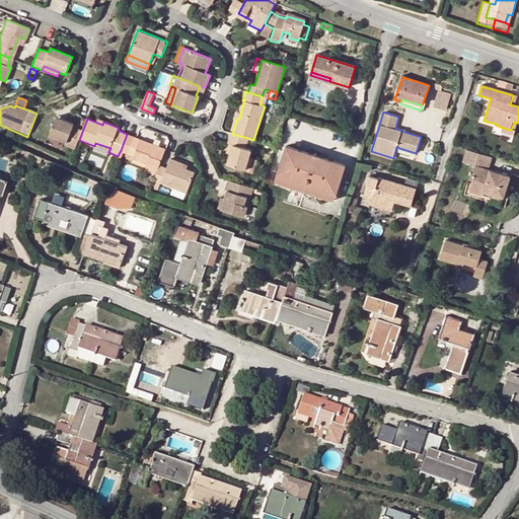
[(72,129),(74,124),(65,121),(63,125),(55,121),(49,136),(67,142),(66,145),(75,148),(79,140),(82,132),(72,129)]
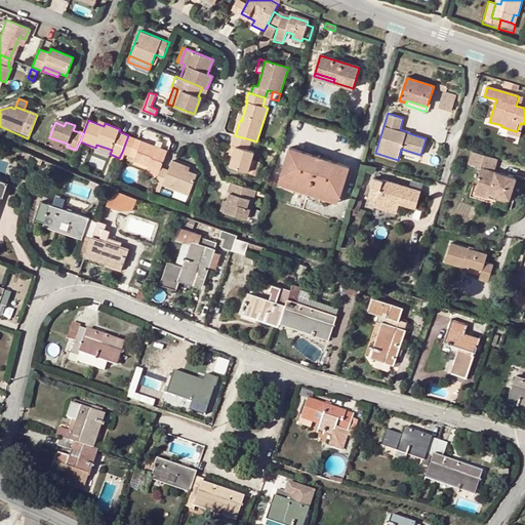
[(522,133),(517,131),(509,129),(508,134),(520,137),(522,133)]
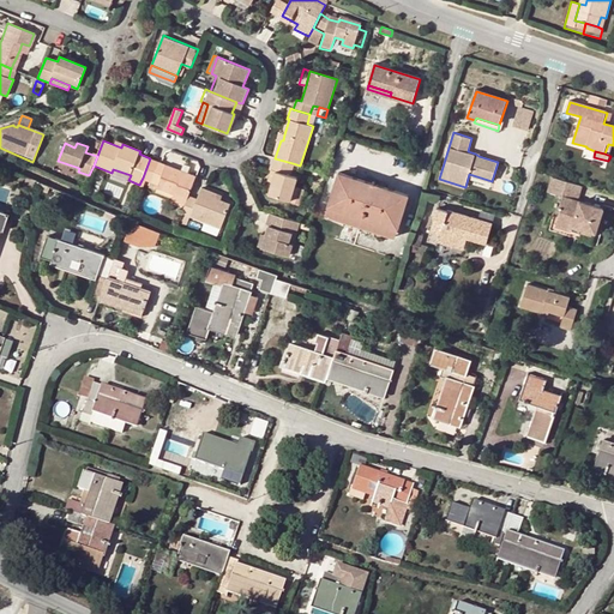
[(274,157),(269,170),(270,170),(274,172),(271,181),(268,193),(289,200),(295,176),(289,175),(293,163),(275,158),(274,157)]
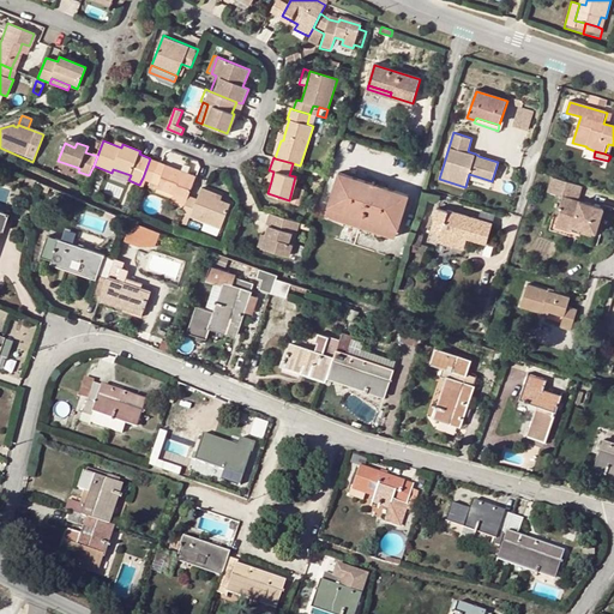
[(156,184),(164,164),(150,158),(143,178),(156,184)]
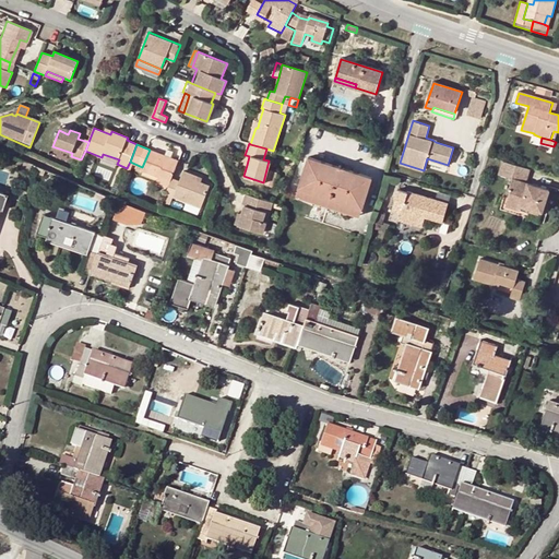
[(142,167),(141,170),(153,176),(154,174),(158,175),(158,177),(170,182),(171,178),(178,161),(150,150),(142,167)]
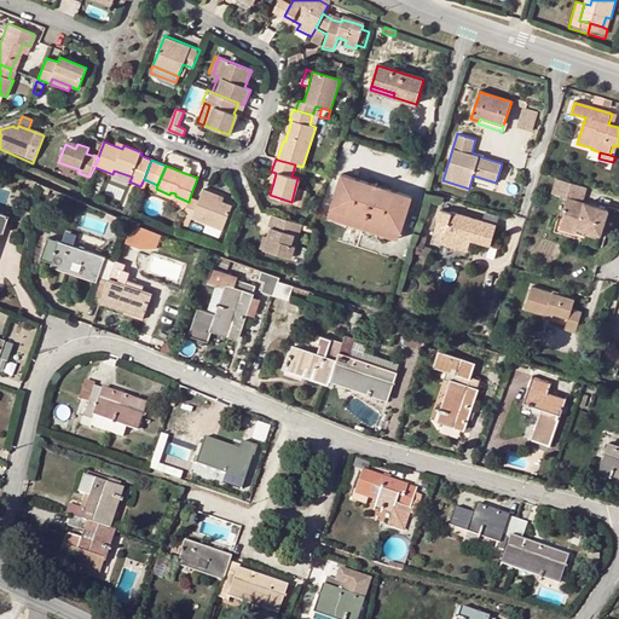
[(342,177),(331,209),(357,218),(354,225),(372,232),(375,224),(400,232),(411,200),(342,177)]
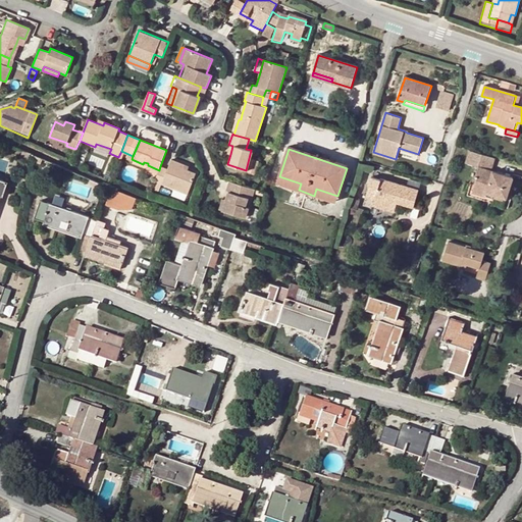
[(475,180),(472,194),(493,200),(494,196),(506,199),(512,177),(490,171),(493,159),(469,151),(465,164),(477,168),(474,180),(475,180)]
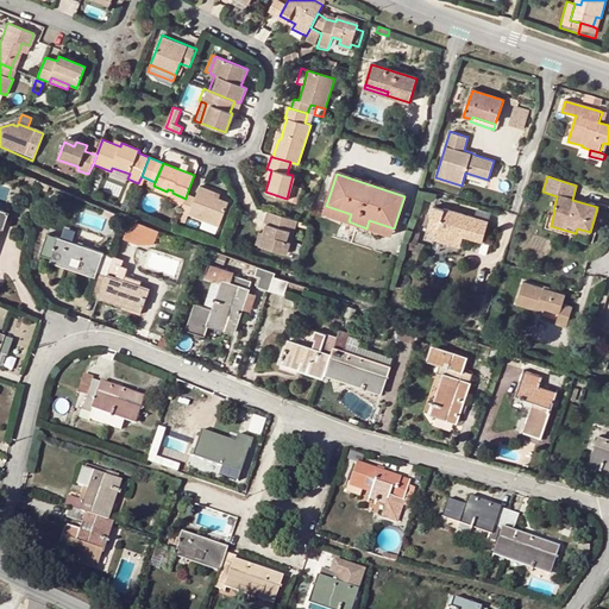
[(214,198),(215,193),(199,187),(195,196),(187,194),(186,199),(183,203),(181,211),(189,214),(219,227),(228,203),(219,199),(214,198)]
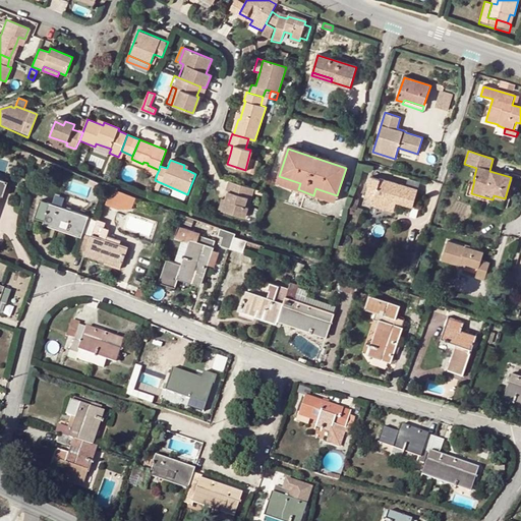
[(157,174),(159,170),(148,165),(146,170),(157,174)]
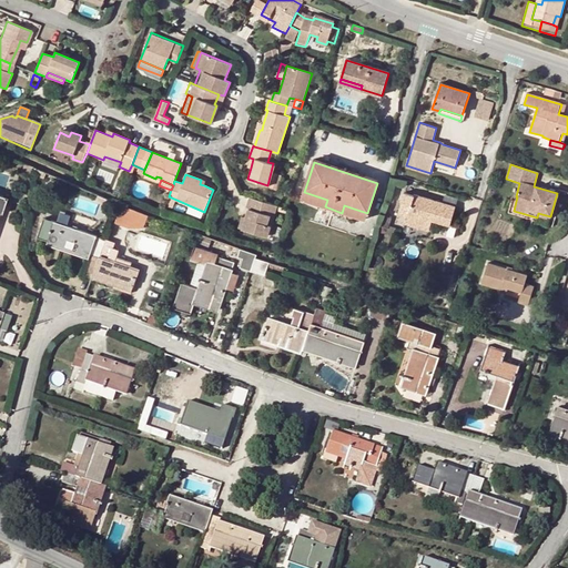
[(325,206),(327,200),(304,192),(302,200),(325,206)]
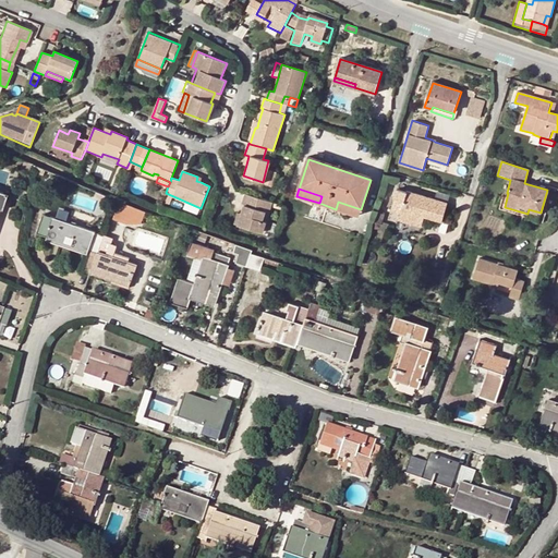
[(398,191),(391,211),(401,214),(419,220),(420,216),(425,218),(441,222),(447,205),(398,191)]
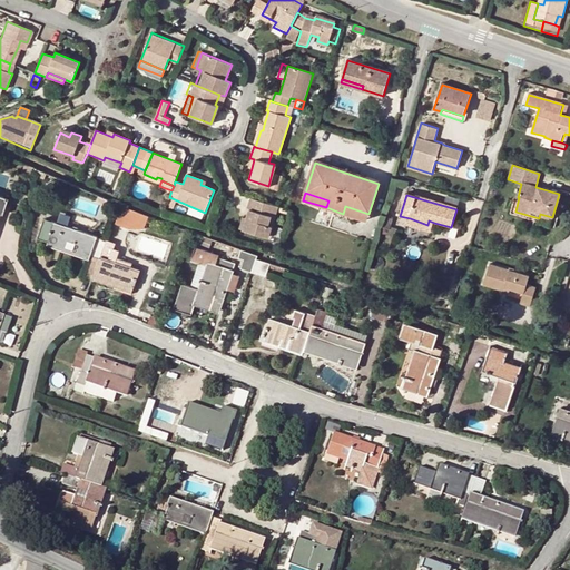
[(174,208),(177,200),(169,197),(166,206),(174,208)]
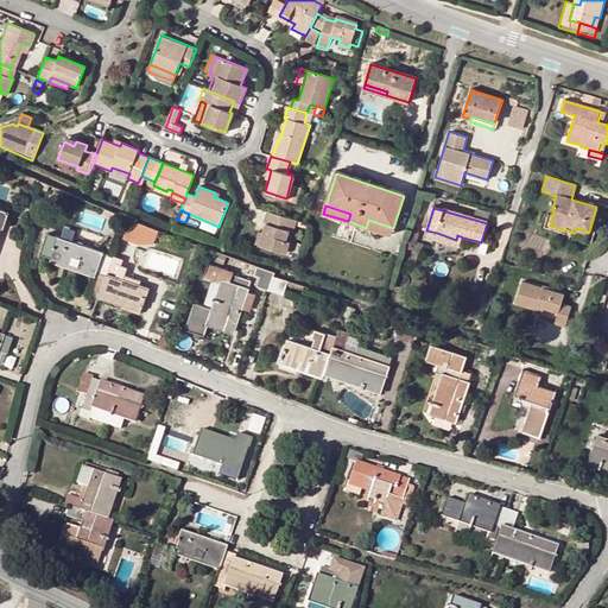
[(293,228),(296,220),(268,210),(265,223),(268,225),(266,234),(263,233),(259,246),(285,254),(293,228)]
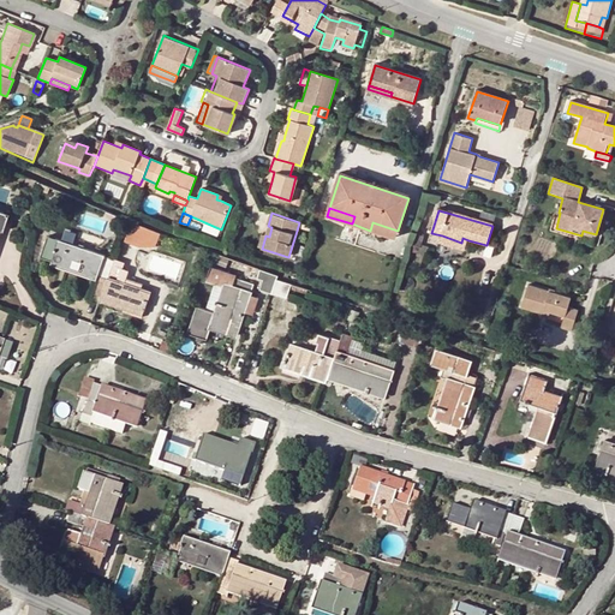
[(161,233),(132,222),(130,227),(124,242),(141,248),(155,248),(159,238),(161,233)]
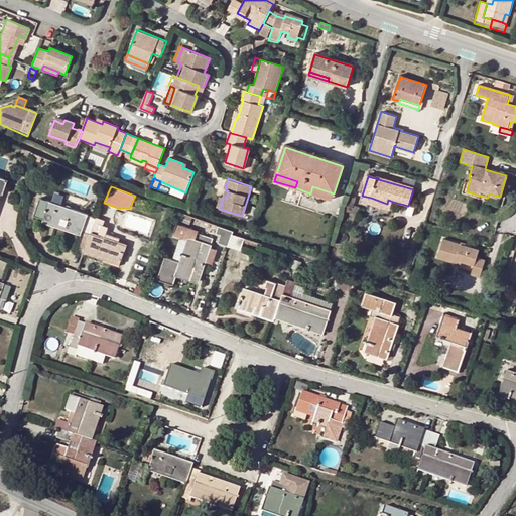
[(251,186),(249,194),(258,197),(260,189),(251,186)]
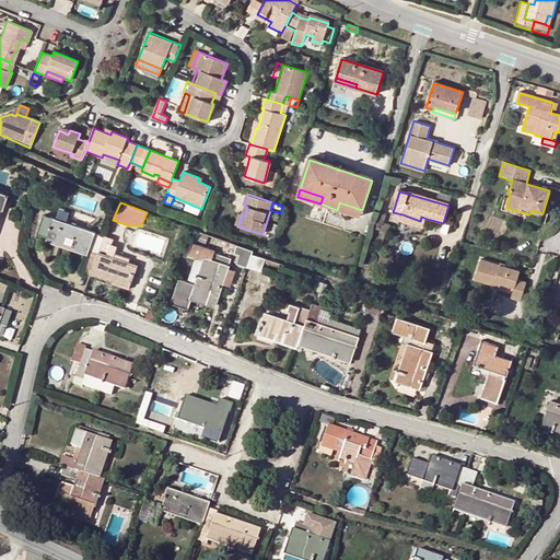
[(360,217),(362,210),(339,202),(337,210),(360,217)]
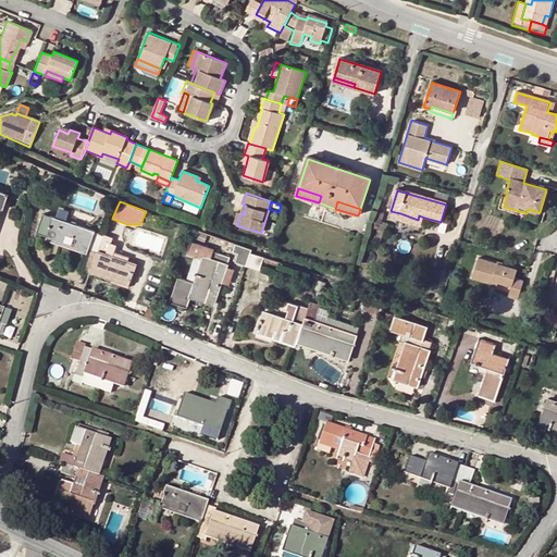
[(375,201),(370,221),(381,224),(384,215),(380,213),(382,203),(375,201)]
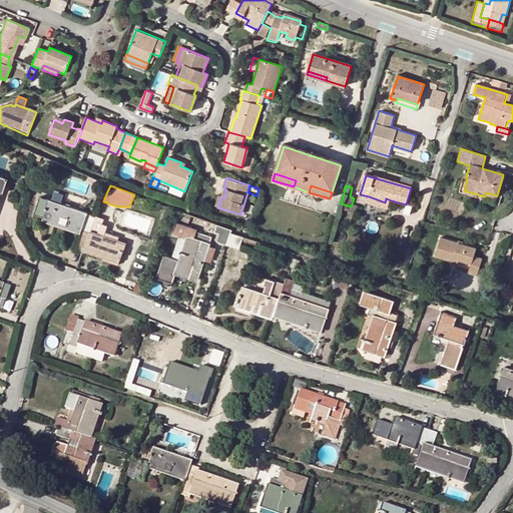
[(61,201),(64,192),(54,190),(52,198),(61,201)]
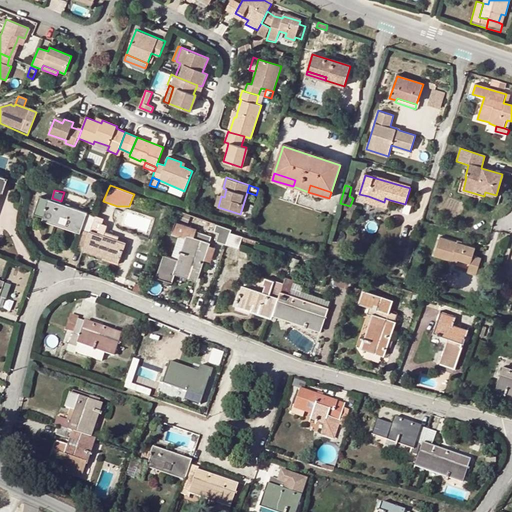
[(213,206),(218,207),(221,196),(220,196),(216,195),(213,206)]
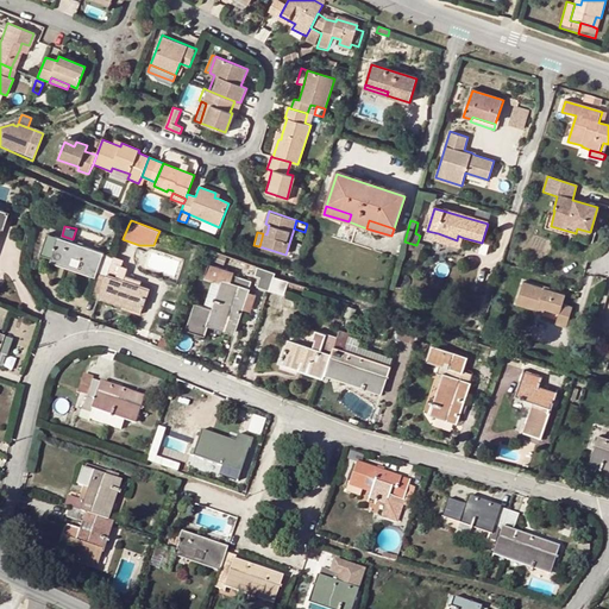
[(456,246),(457,240),(438,233),(435,240),(456,246)]
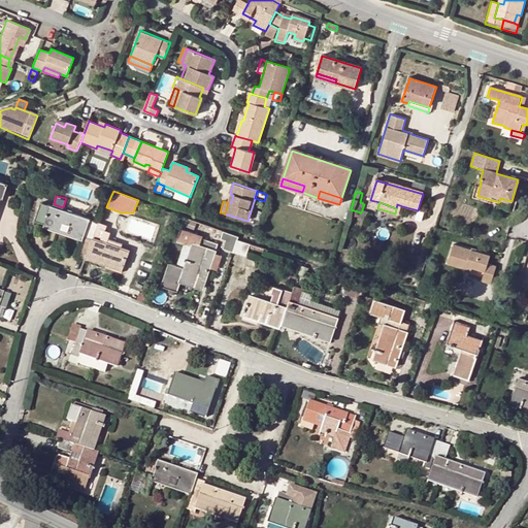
[(44,224),(84,237),(92,239),(97,224),(89,222),(90,220),(41,203),(35,221),(44,224)]
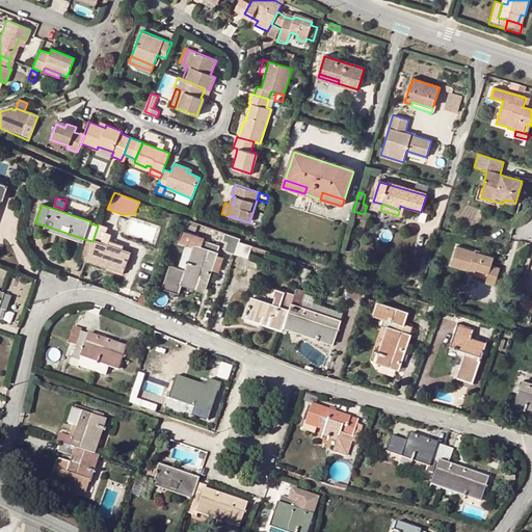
[(44,230),(83,243),(84,239),(45,225),(44,230)]
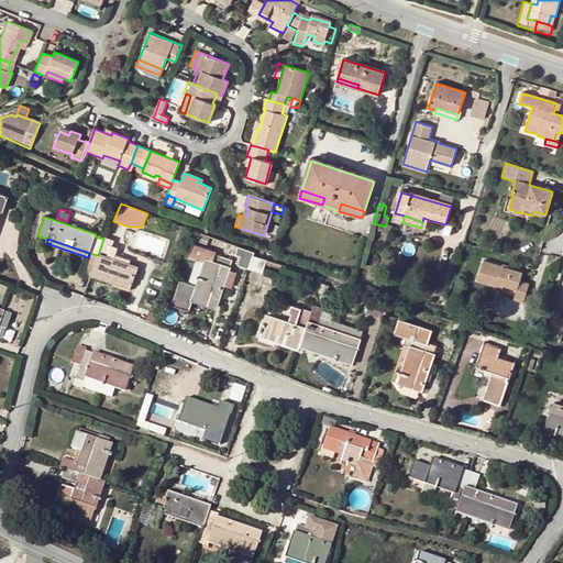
[(117,250),(111,247),(112,242),(103,239),(98,255),(91,275),(113,283),(114,279),(132,285),(138,268),(120,263),(113,261),(114,255),(117,250)]
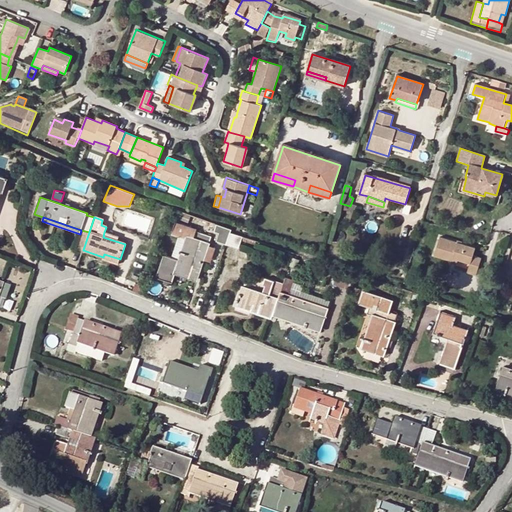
[(196,231),(176,224),(173,234),(187,239),(180,260),(163,254),(155,277),(172,282),(175,273),(196,281),(204,260),(211,262),(216,247),(209,245),(211,237),(196,232),(196,231)]
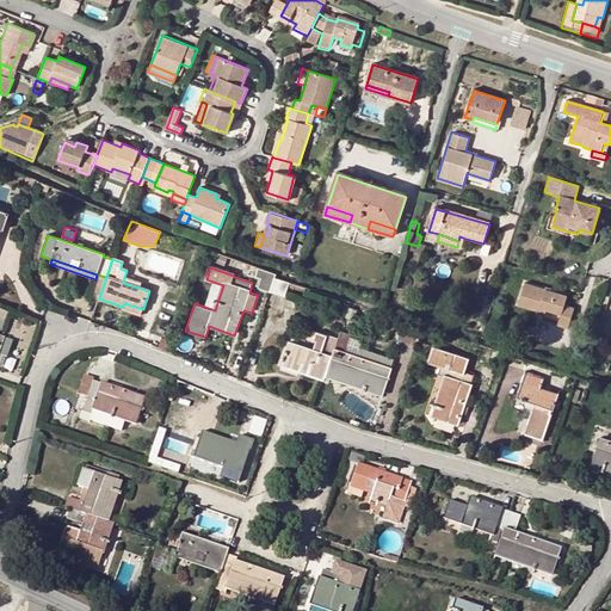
[(276,273),(258,267),(257,273),(255,276),(260,278),(258,288),(270,291),(275,279),(275,277),(276,273)]
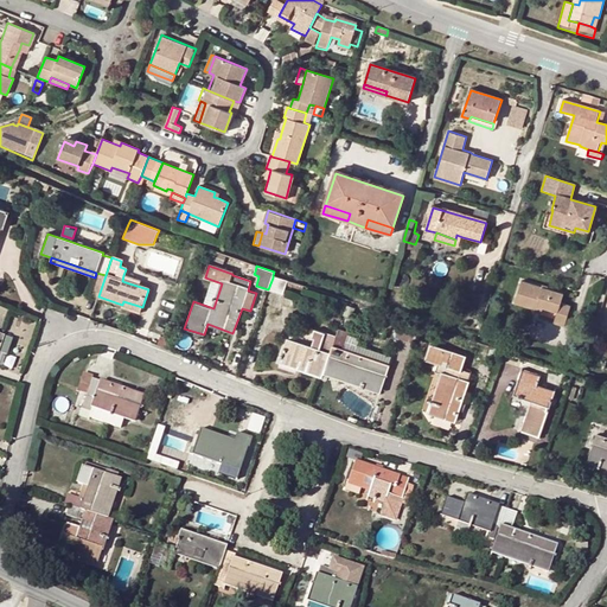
[(288,280),(273,275),(273,278),(268,289),(283,294),(288,280)]
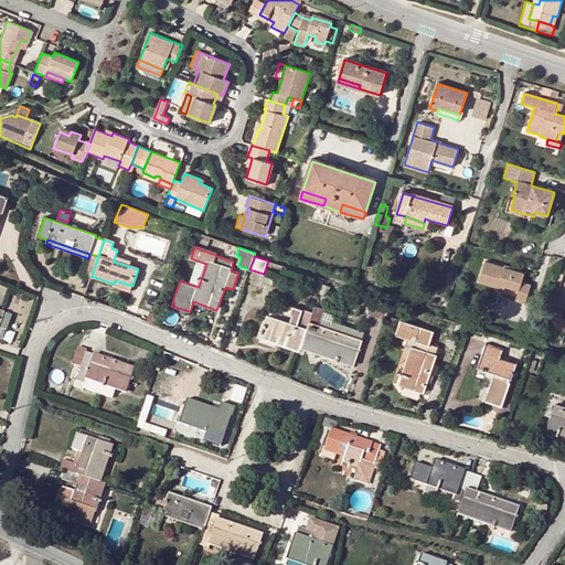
[(524,275),(510,269),(504,268),(486,263),(479,284),(498,289),(499,286),(505,288),(519,292),(515,301),(525,305),(531,286),(522,283),(524,275)]
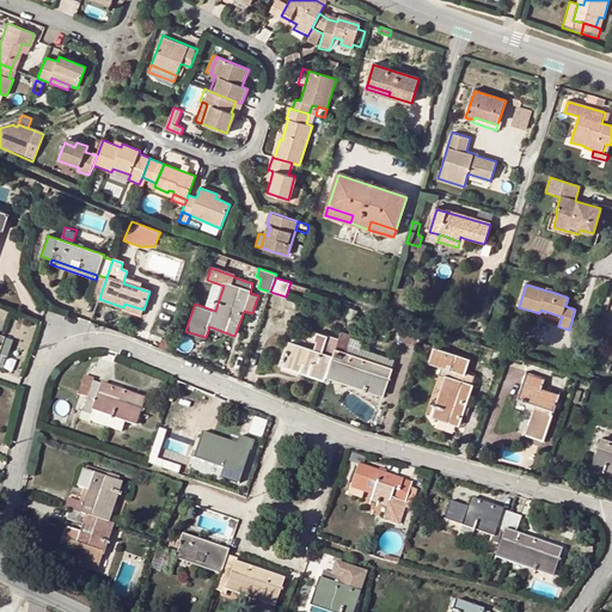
[(141,313),(144,310),(124,304),(123,307),(141,313)]
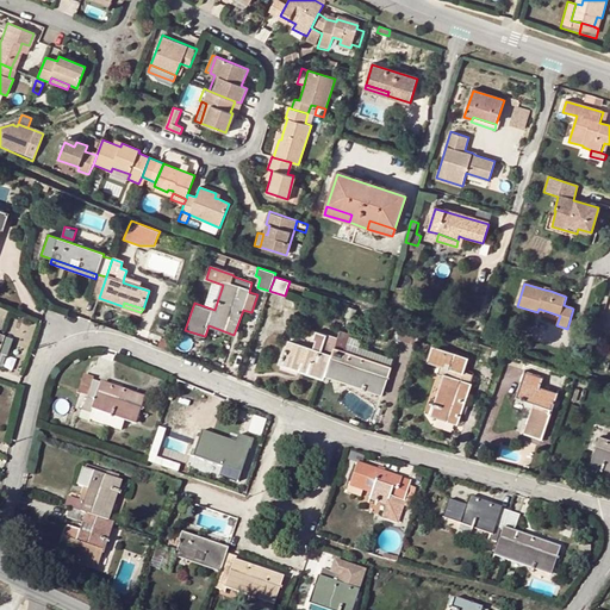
[(332,319),(340,322),(344,309),(337,306),(332,319)]
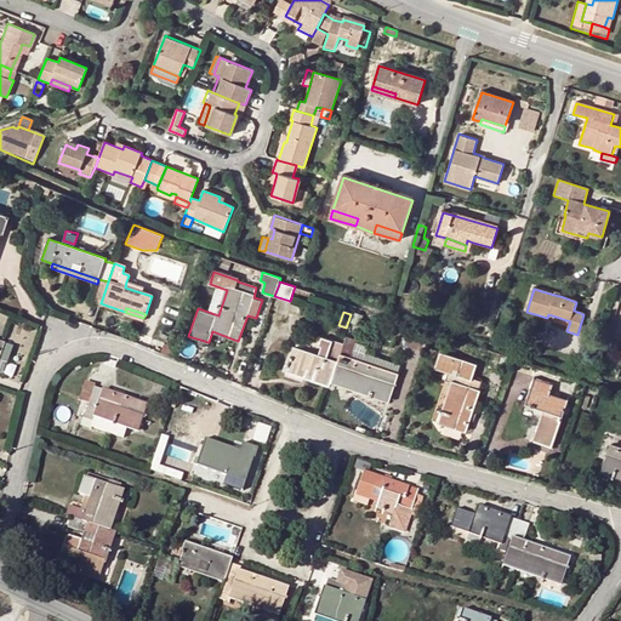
[(252,353),(257,339),(250,335),(244,351),(252,353)]
